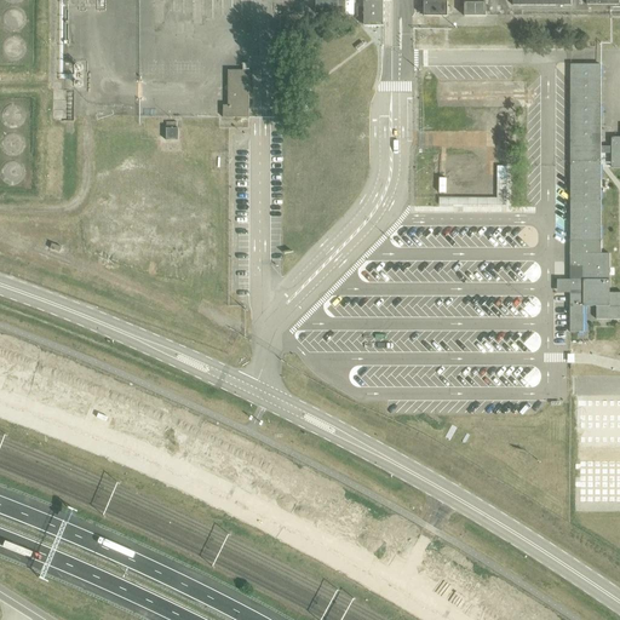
[(144,51),(263,51),(263,1),(153,1),(153,34),(144,34),(144,51)]
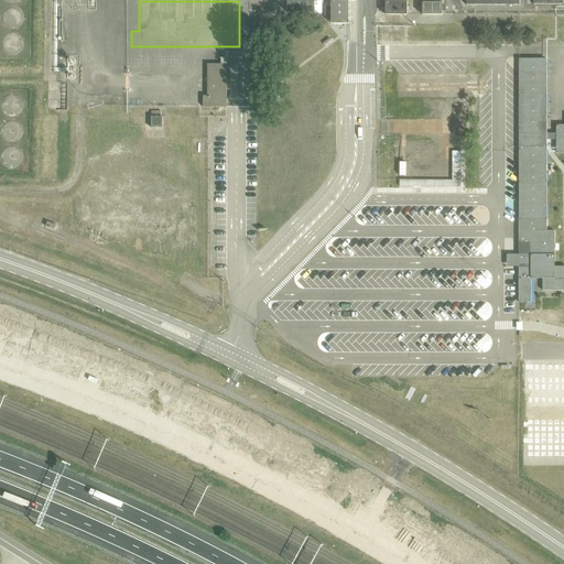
[(332,7),(325,7),(325,1),(289,1),(290,12),(325,12),(325,15),(332,15),(332,24),(349,24),(349,1),(332,1),(332,7)]
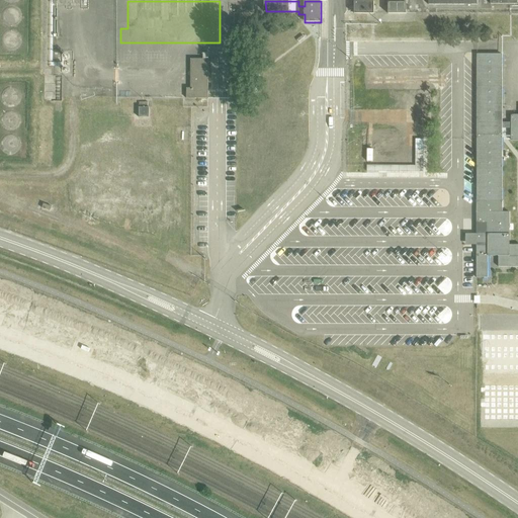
[(354,2),(354,14),(374,14),(374,2),(354,2)]
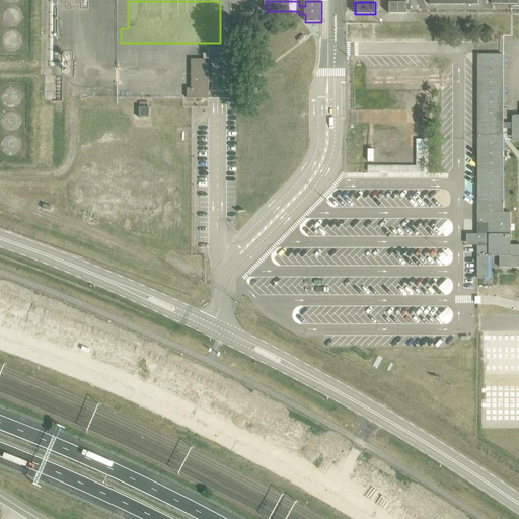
[(408,14),(408,3),(389,3),(389,14),(408,14)]
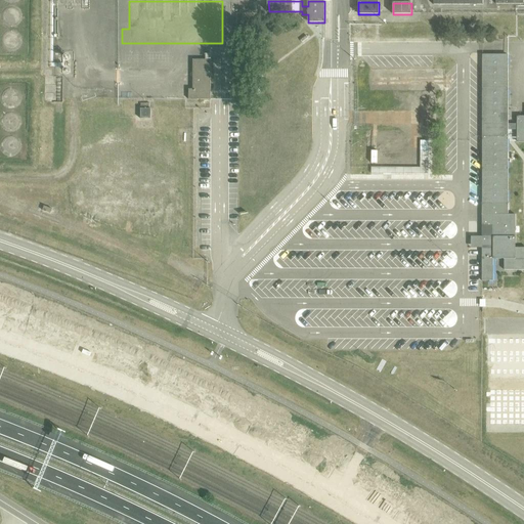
[(508,215),(508,136),(509,136),(509,130),(517,130),(517,142),(523,142),(523,116),(517,117),(517,124),(509,124),(509,55),(482,55),(482,236),(471,236),(471,248),(482,248),(482,281),(484,280),(493,281),(493,259),(505,259),(505,270),(523,269),(523,248),(516,248),(516,215),(508,215)]
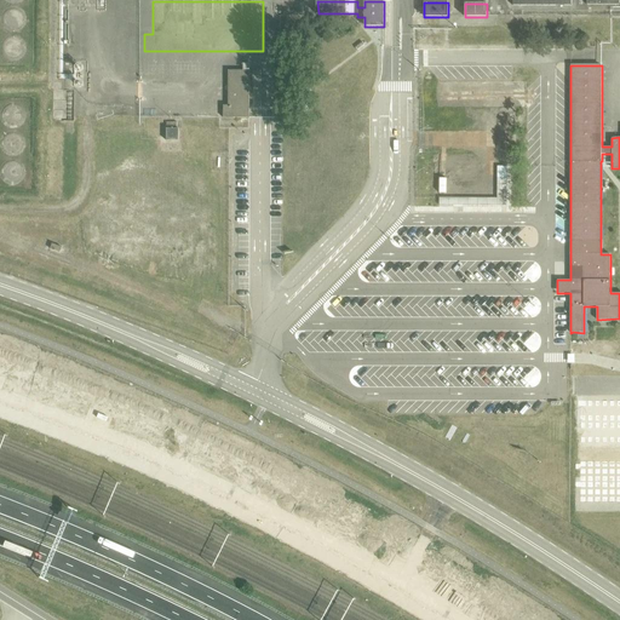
[(250,70),(229,70),(229,105),(223,105),(223,119),(250,119),(250,70)]
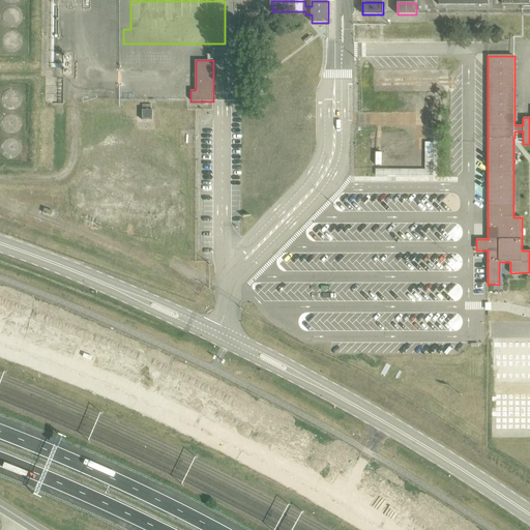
[(143,111),(143,120),(152,120),(152,110),(143,111)]
